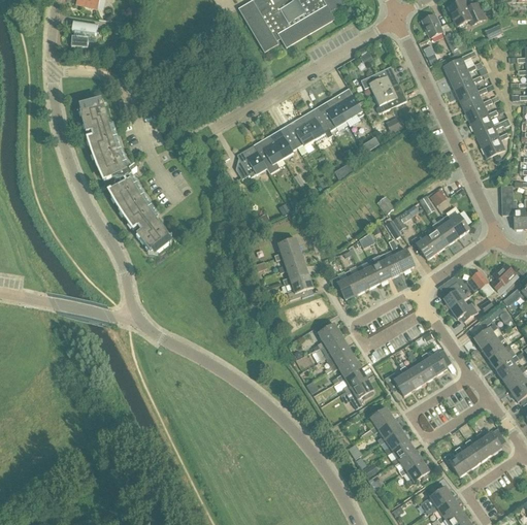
[(76,0),(75,3),(96,8),(97,0),(76,0)]
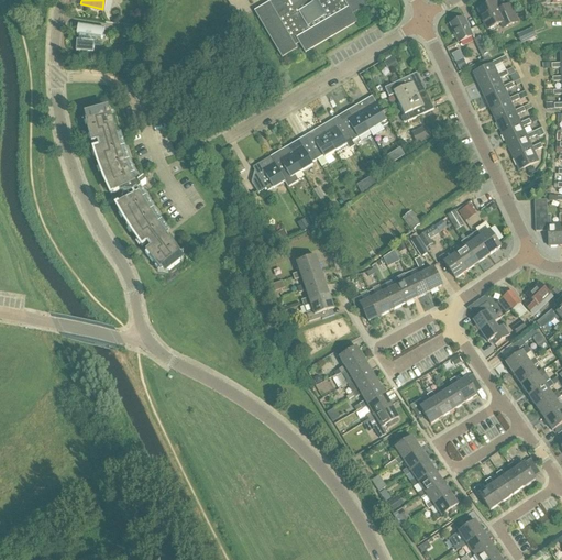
[(365,3),(363,0),(267,0),(253,9),(253,10),(254,9),(282,55),(281,55),(281,56),(296,47),(294,43),(298,41),(304,52),(305,51),(305,50),(355,20),(355,21),(356,21),(352,12),(366,3),(365,3)]
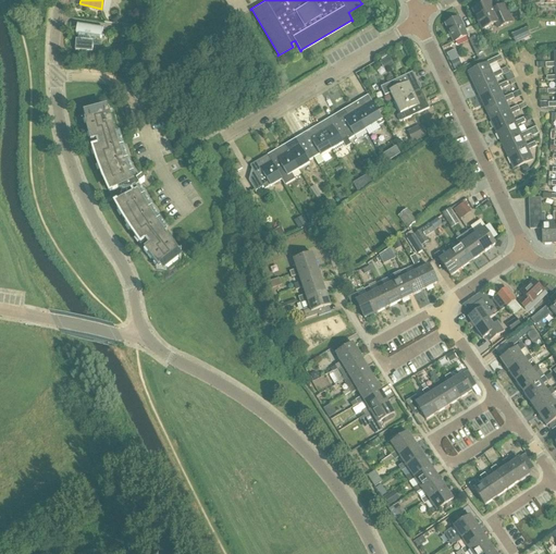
[(493,7),(490,0),(487,0),(471,8),(481,27),(494,21),(496,26),(510,20),(503,2),(493,7)]
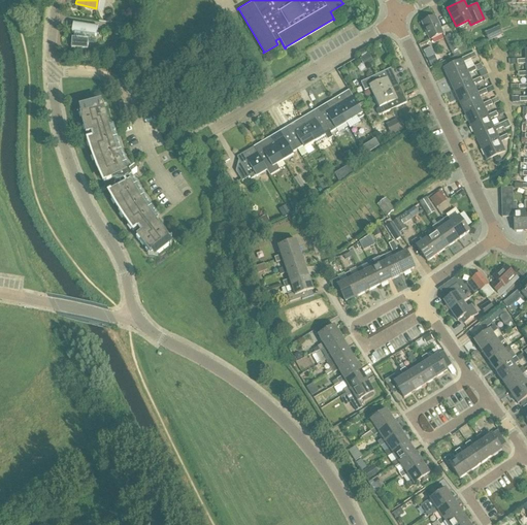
[(429,38),(442,32),(434,14),(421,21),(429,38)]
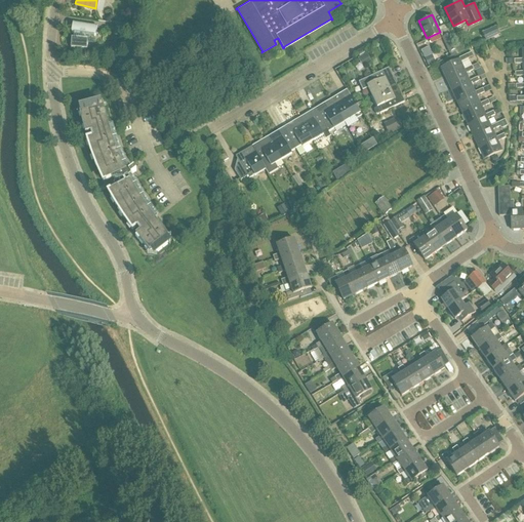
[(71,35),(70,45),(86,46),(86,41),(92,41),(93,34),(94,34),(96,24),(72,19),(71,31),(74,31),(73,35),(71,35)]
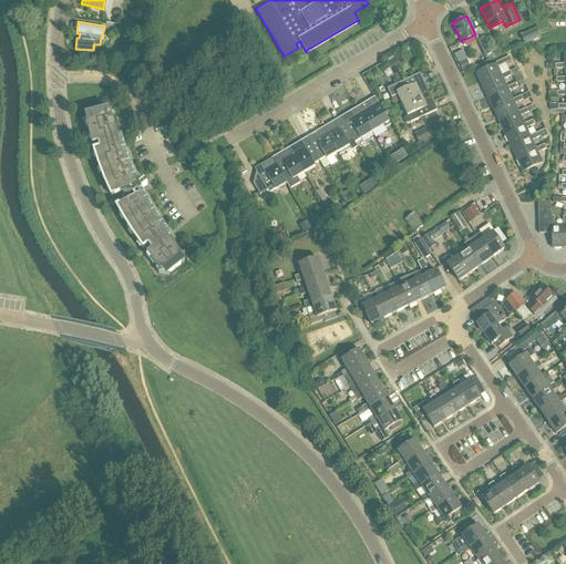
[(140,33),(141,26),(131,23),(130,31),(140,33)]
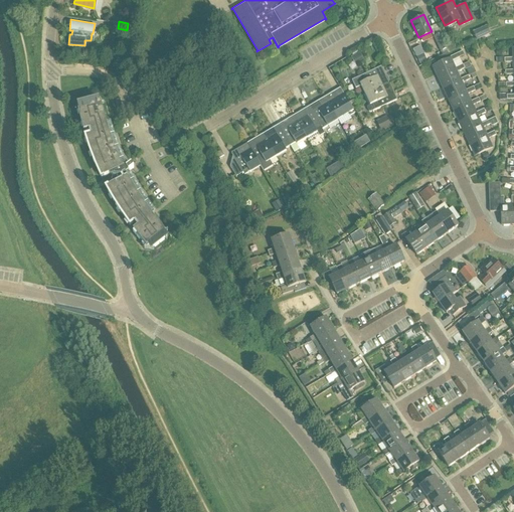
[(475,37),(489,31),(485,24),(472,30),(475,37)]
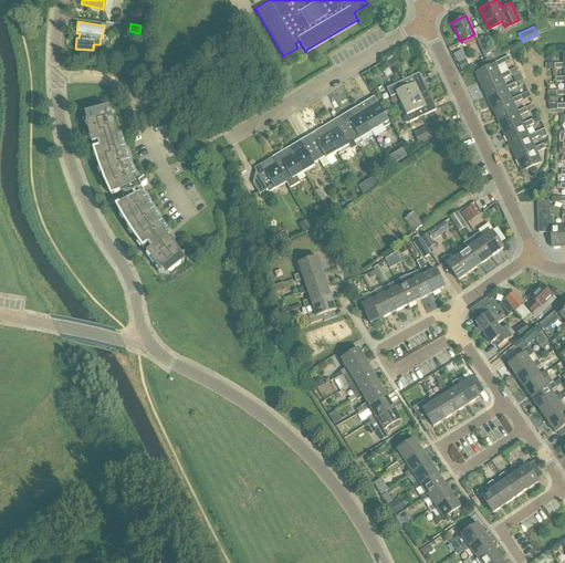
[(490,49),(491,49),(484,33),(475,38),(483,54),(491,51),(490,49)]
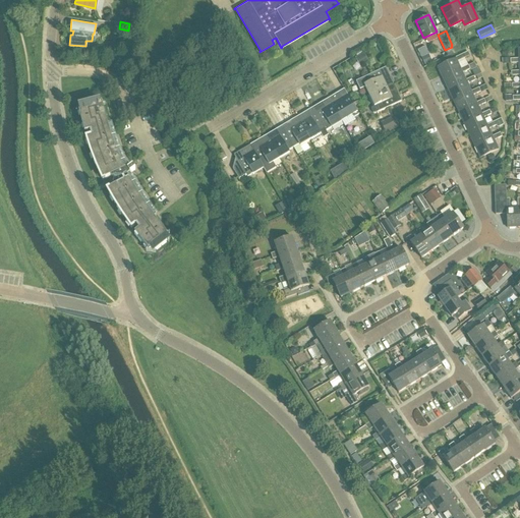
[(518,57),(509,58),(510,62),(518,61),(518,60),(519,59),(519,46),(517,47),(518,57)]
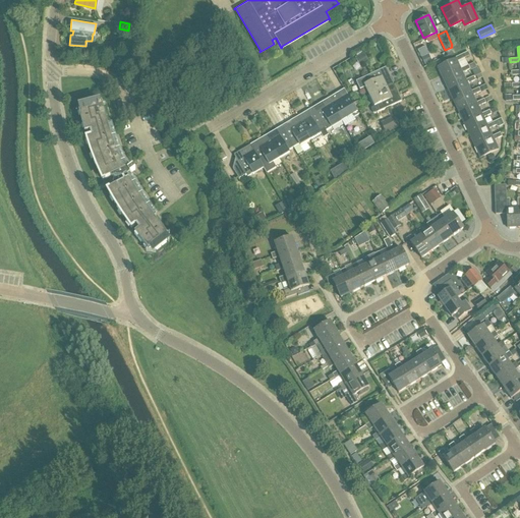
[(358,64),(367,59),(362,50),(354,55),(358,64)]
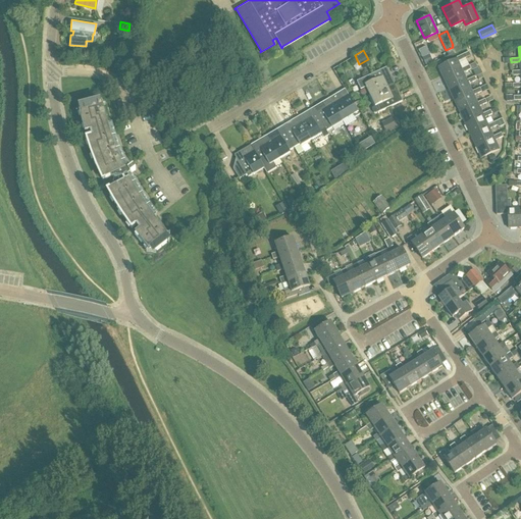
[(456,57),(437,66),(443,78),(461,69),(460,67),(457,60),(464,56),(470,54),(468,50),(462,52),(455,56),(456,57)]
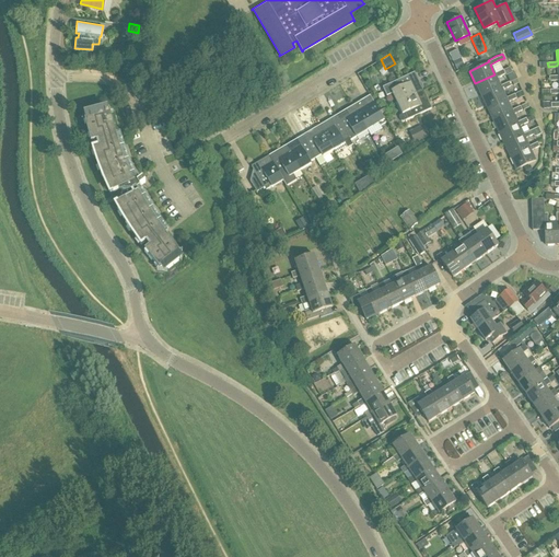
[(456,68),(464,65),(459,55),(452,59),(456,68)]
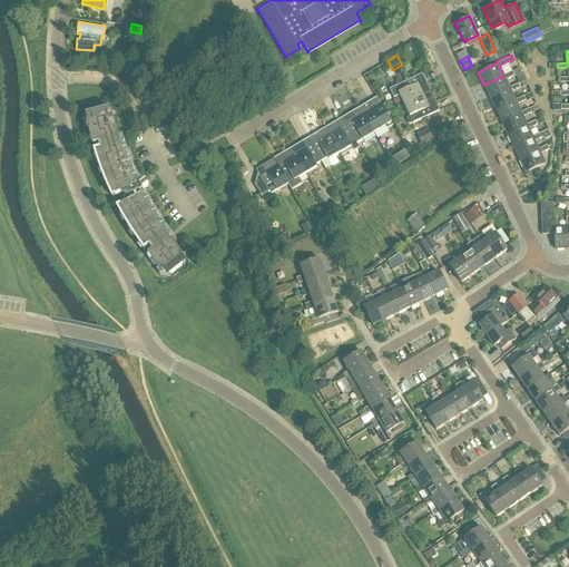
[(568,76),(558,77),(559,81),(568,80),(568,79),(568,78),(568,65),(567,66),(567,67),(568,76)]
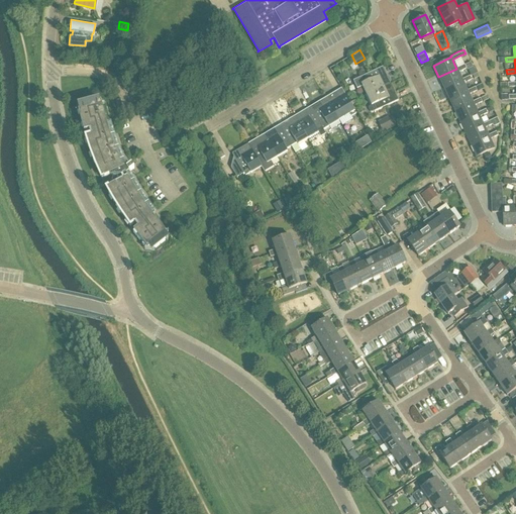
[(456,69),(438,77),(444,88),(461,80),(461,78),(457,71),(466,68),(463,64),(455,67),(456,69)]
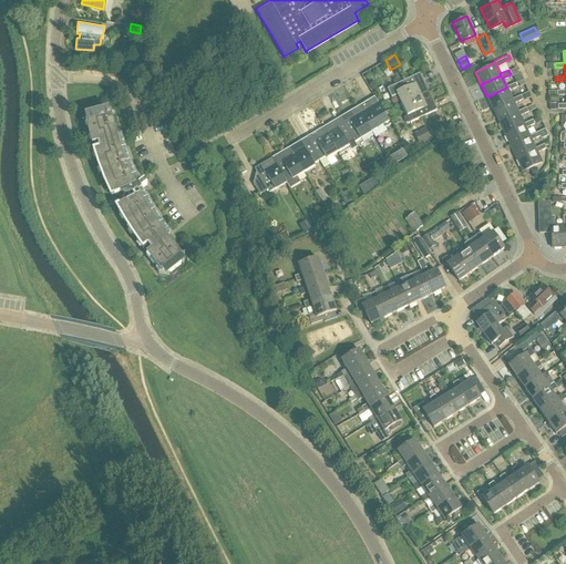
[(401,101),(426,89),(419,71),(392,83),(387,86),(391,95),(397,92),(401,101)]
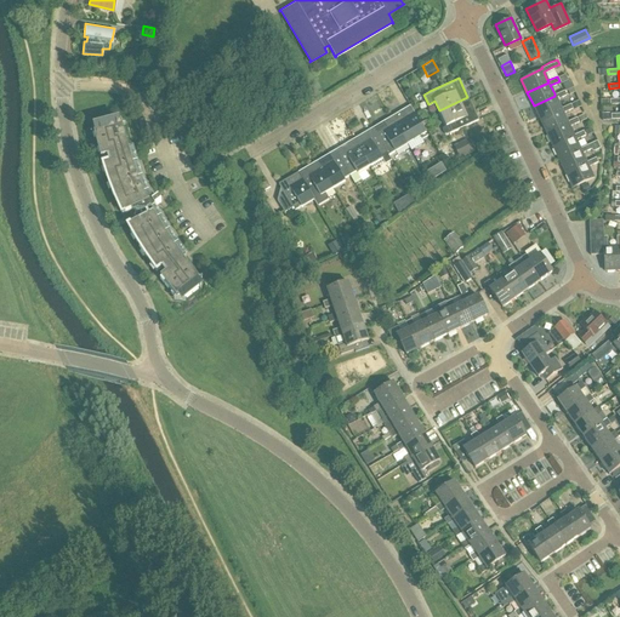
[(619,97),(609,98),(609,103),(619,102),(619,85),(619,86),(619,87),(619,97)]
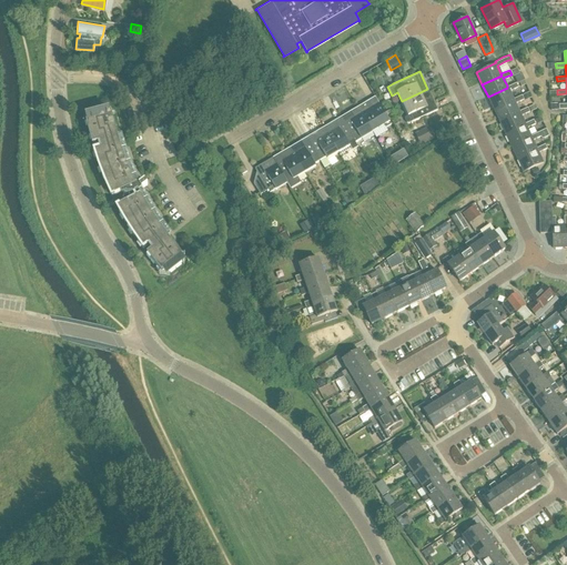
[(507,88),(488,97),(494,109),(514,100),(513,98),(508,90),(517,86),(515,82),(507,86),(507,88)]
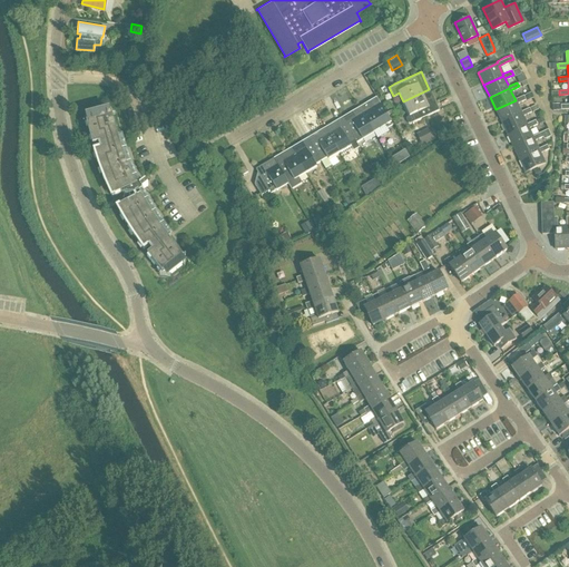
[(429,89),(403,101),(409,114),(405,115),(405,117),(408,120),(409,121),(411,120),(438,108),(429,89)]
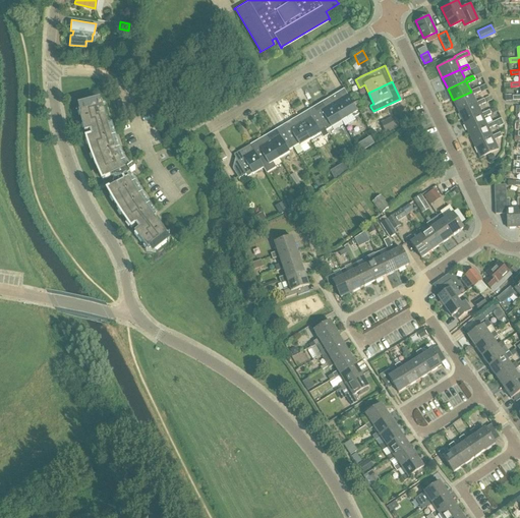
[(484,82),(478,85),(480,91),(487,88),(484,82)]
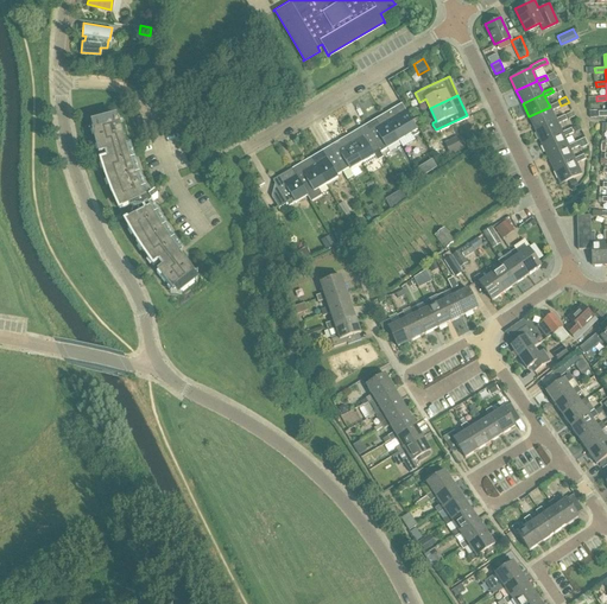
[(550,107),(529,116),(535,129),(556,120),(555,118),(551,109),(560,105),(557,101),(549,105),(550,107)]
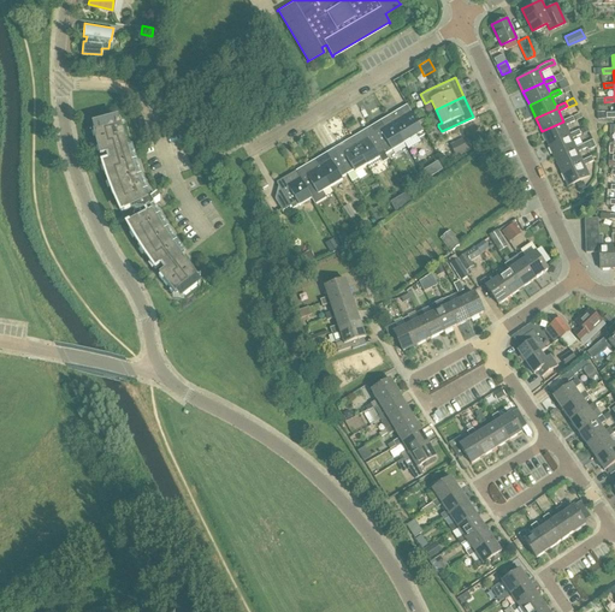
[(400,106),(386,113),(402,141),(414,134),(418,136),(424,132),(421,129),(412,112),(407,104),(402,106),(401,107),(400,106)]
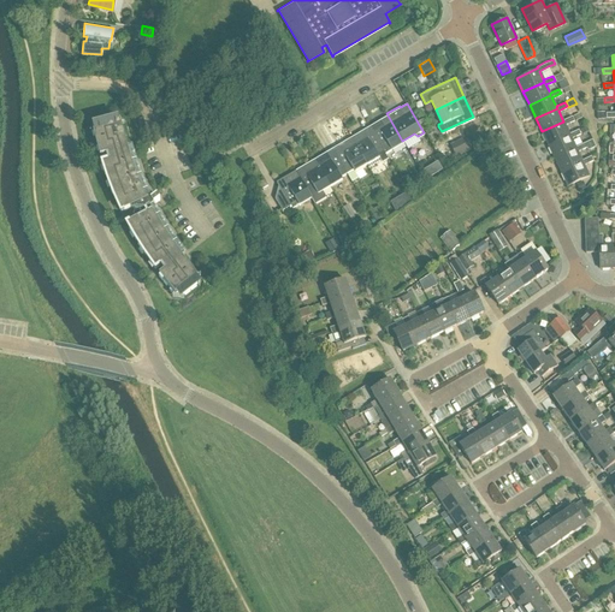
[(380,131),(374,135),(384,152),(402,141),(386,113),(374,120),(380,131)]
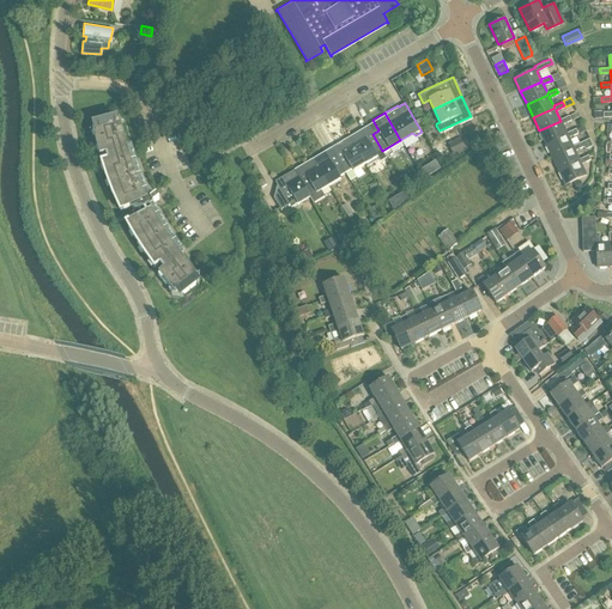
[(561,121),(539,131),(545,144),(567,134),(567,133),(562,123),(570,119),(569,115),(559,119),(561,121)]
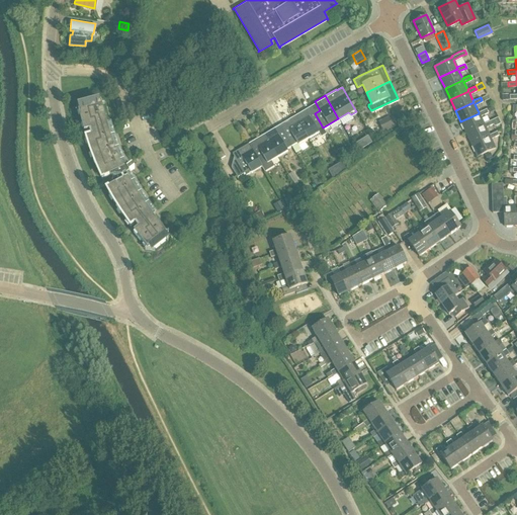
[(97,103),(96,99),(80,103),(81,107),(77,108),(83,130),(88,129),(89,134),(84,135),(89,149),(94,162),(100,177),(108,173),(112,175),(116,175),(121,174),(125,173),(124,172),(128,170),(134,166),(131,163),(126,166),(125,165),(122,166),(116,154),(112,141),(107,127),(101,102),(97,103)]
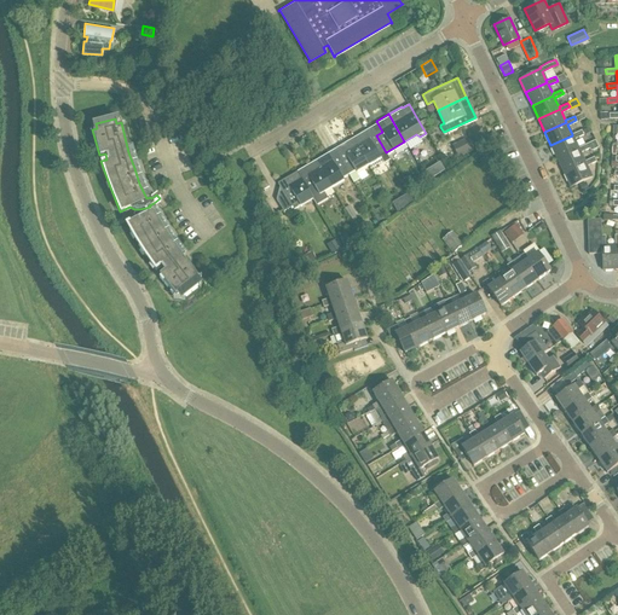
[(364,128),(351,135),(368,163),(367,163),(369,167),(381,160),(382,162),(390,158),(386,152),(376,135),(370,139),(364,128)]
